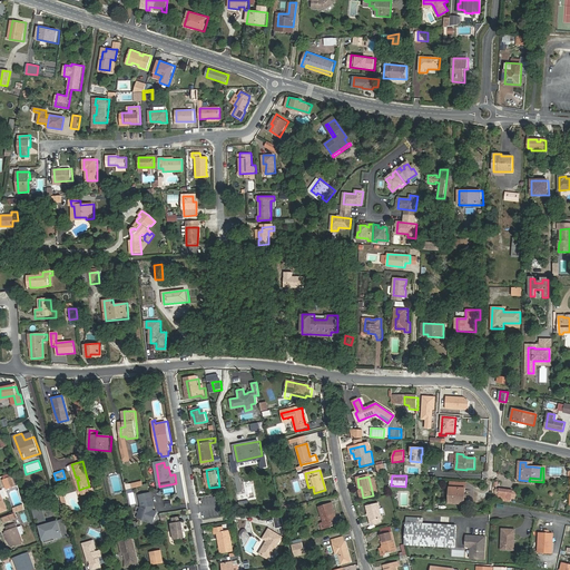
[(13,479),(5,481),(9,492),(17,490),(13,479)]
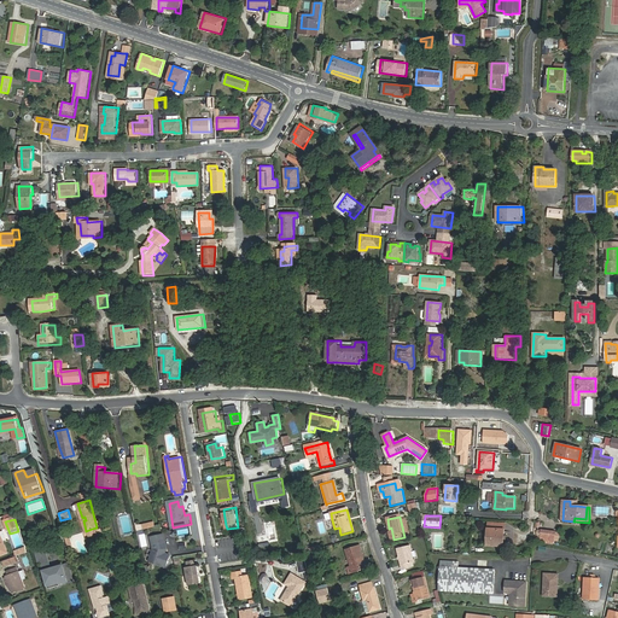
[(505,547),(505,530),(495,530),(495,524),(489,524),(488,547),(505,547)]
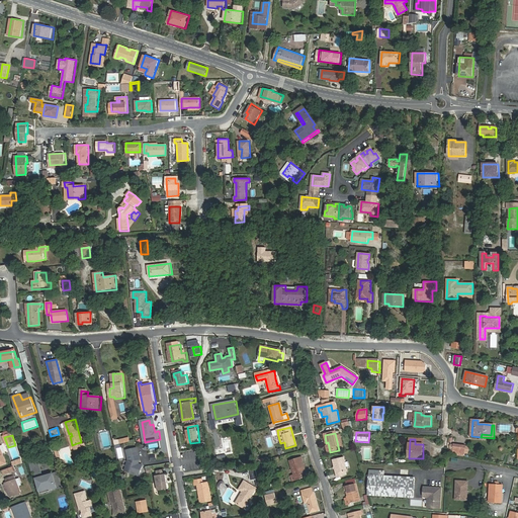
[(465,446),(455,445),(454,452),(458,453),(464,454),(464,452),(465,447),(465,446)]
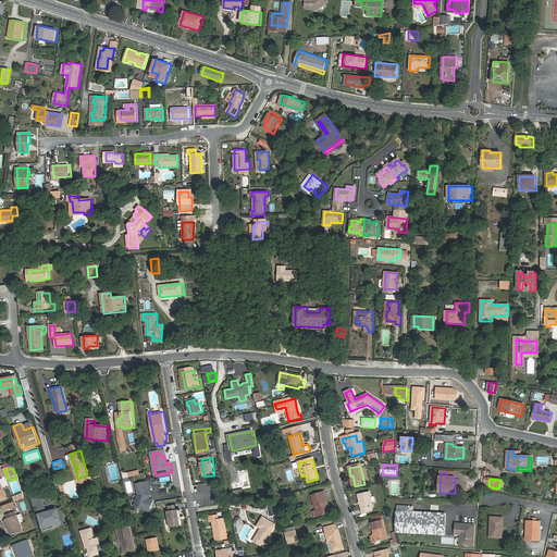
[(294,483),(296,492),(306,489),(304,481),(294,483)]
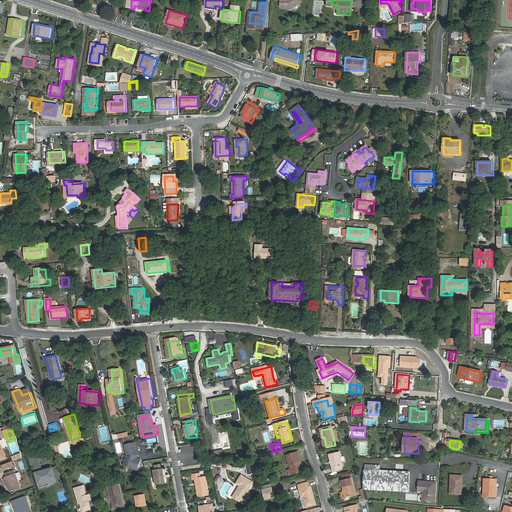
[(137,444),(126,446),(128,455),(125,463),(131,465),(130,467),(138,470),(142,461),(138,459),(139,456),(138,456),(138,454),(138,453),(137,444)]
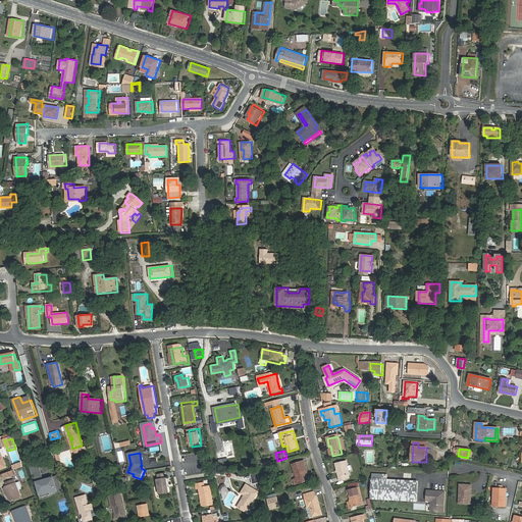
[(308,482),(307,476),(304,468),(306,467),(305,462),(293,465),(296,479),(293,480),(294,486),(308,482)]
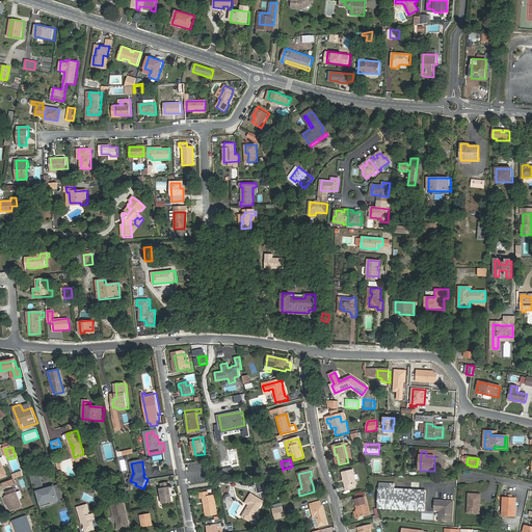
[(352,489),(352,486),(356,485),(353,471),(342,473),(346,491),(352,489)]
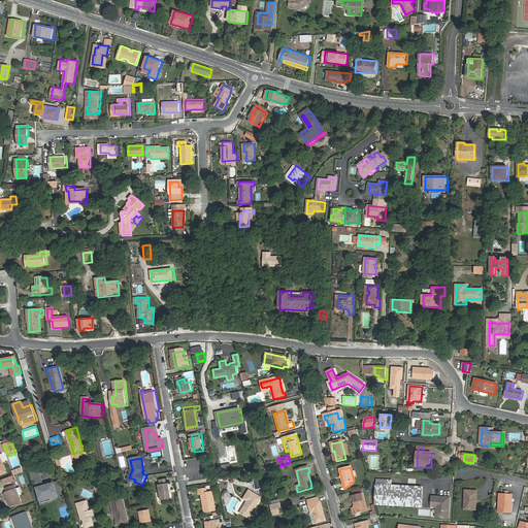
[(39,470),(32,473),(35,483),(36,483),(42,481),(39,470)]
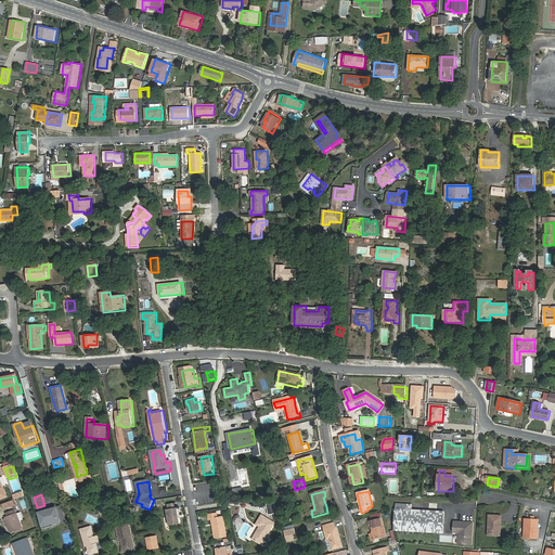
[(168,511),(171,527),(181,525),(178,504),(169,505),(170,511),(168,511)]
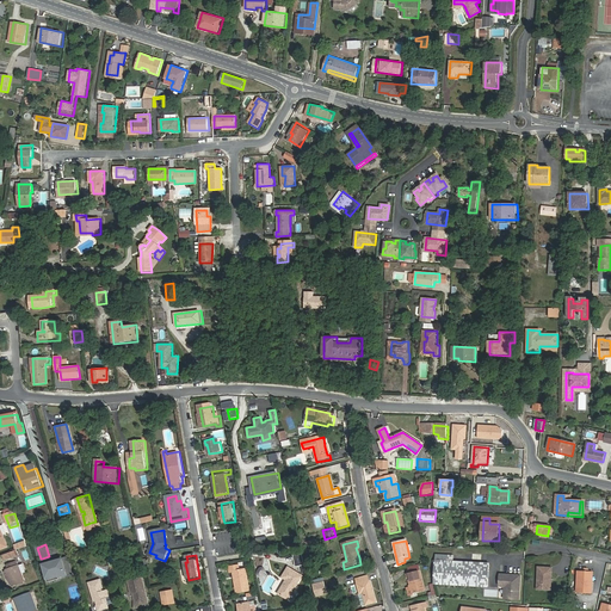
[(51,563),(49,556),(42,559),(43,566),(51,563)]
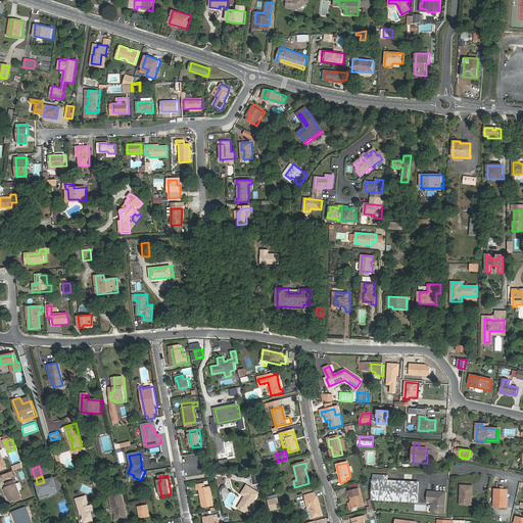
[(258,476),(250,477),(252,487),(256,486),(256,491),(260,490),(258,476)]
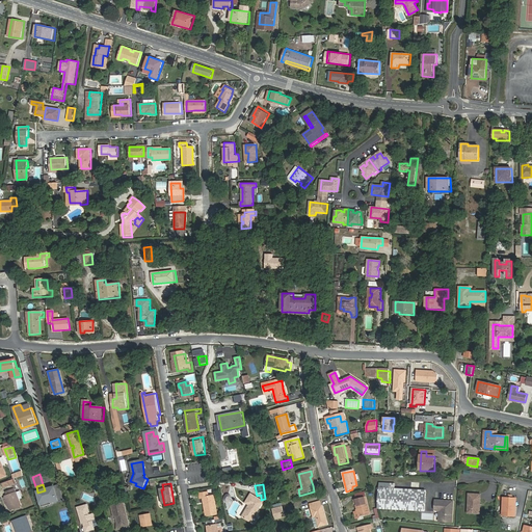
[(59,486),(49,489),(50,490),(45,491),(45,490),(37,493),(42,505),(51,502),(53,503),(58,502),(58,503),(63,502),(59,486)]
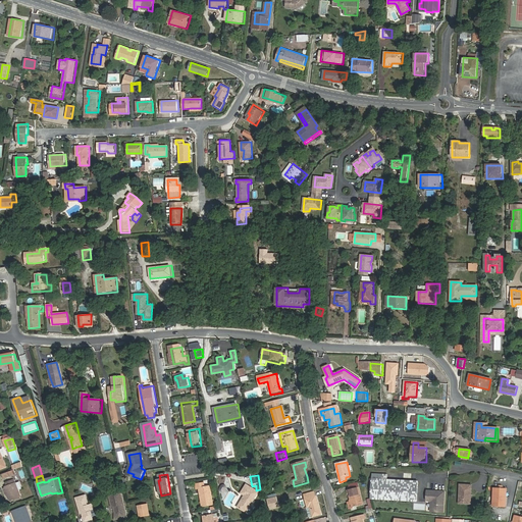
[(418,482),(386,480),(372,479),(370,500),(417,502),(418,482)]
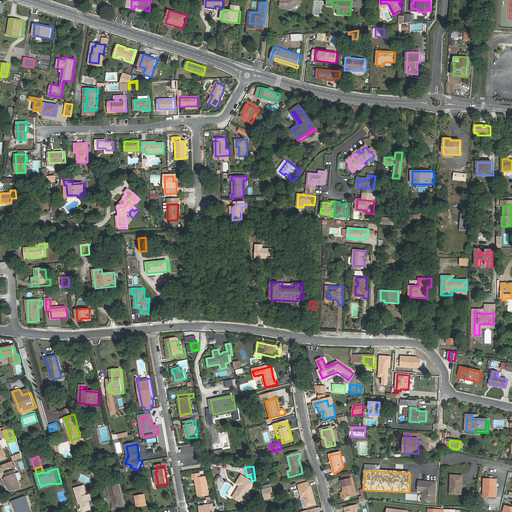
[(6,478),(8,486),(10,491),(20,487),(15,474),(14,474),(13,471),(6,473),(7,476),(6,477),(6,478)]
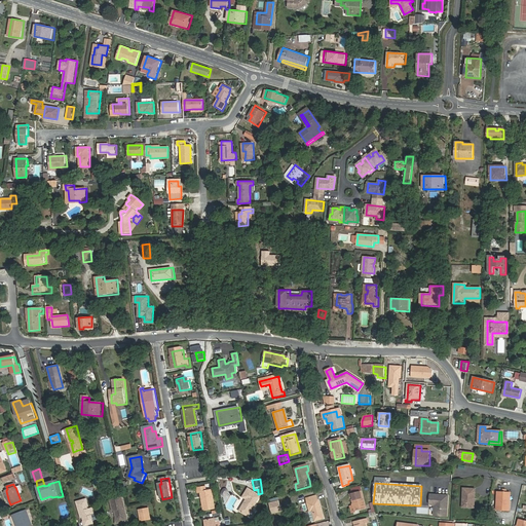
[(477,490),(465,489),(464,509),(476,509),(477,490)]
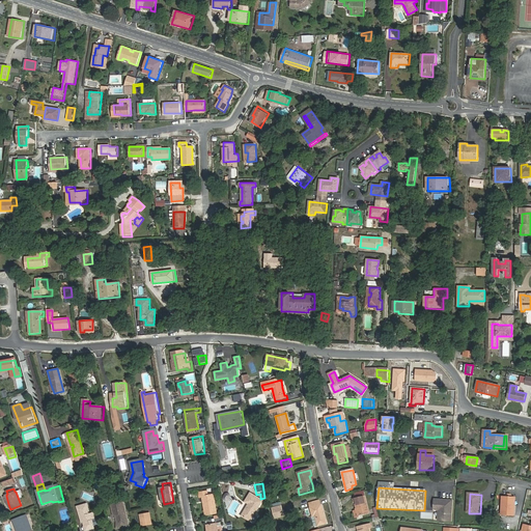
[(217,509),(215,495),(204,496),(206,511),(207,514),(218,513),(217,509)]
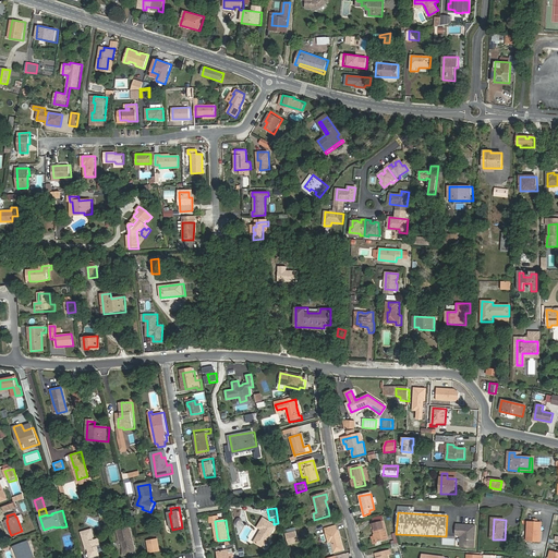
[(261,535),(254,545),(262,549),(276,529),(263,521),(257,530),(262,532),(261,533),(263,534),(262,536),(261,535)]
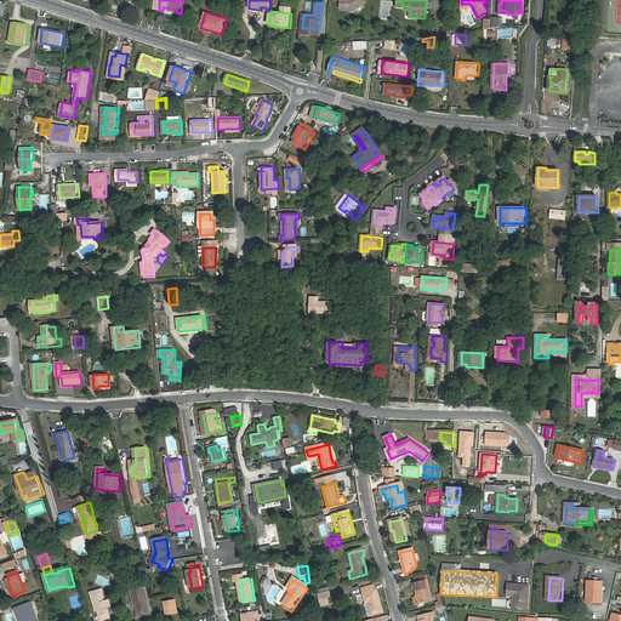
[(594,582),(590,582),(590,604),(603,604),(603,582),(599,582),(599,580),(594,580),(594,582)]
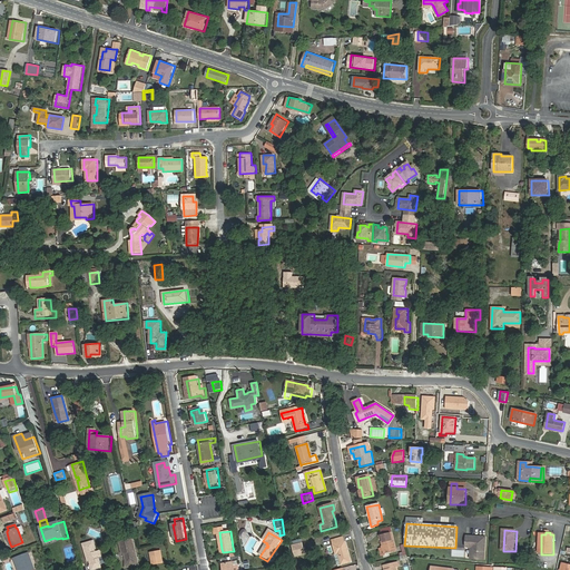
[(383,536),(380,537),(383,549),(385,556),(396,552),(392,533),(389,534),(383,536)]
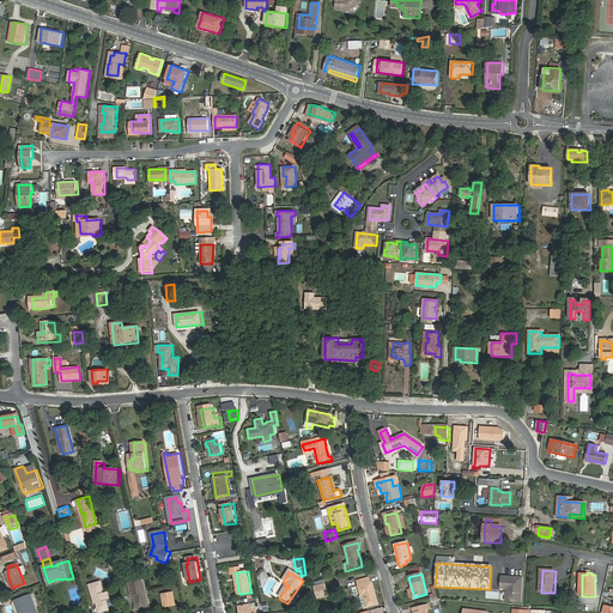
[(509,601),(523,601),(523,577),(503,576),(503,589),(509,589),(509,601)]
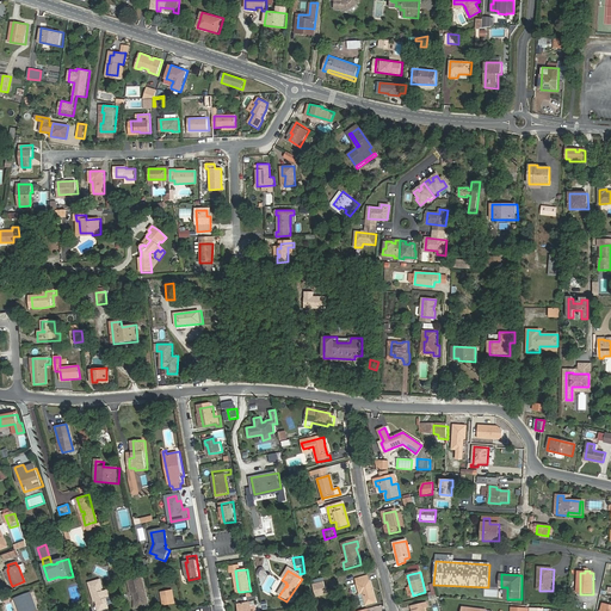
[(143,576),(128,580),(131,593),(133,592),(135,600),(141,604),(148,603),(143,576)]
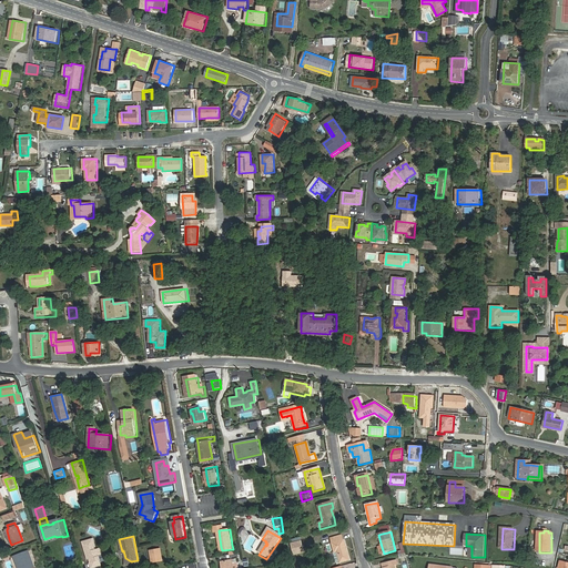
[(342,536),(331,538),(337,564),(350,560),(344,540),(343,540),(342,536)]
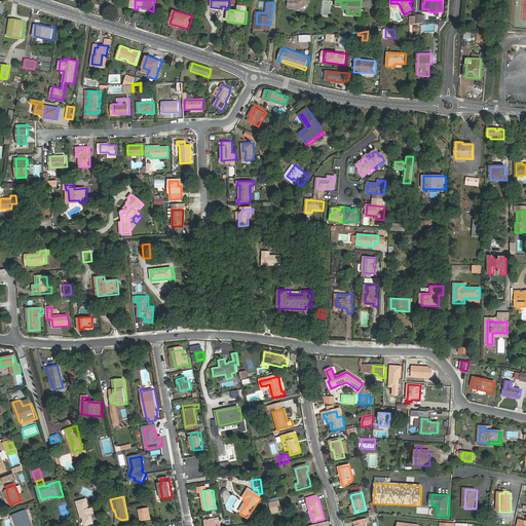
[(91,515),(92,514),(91,508),(89,508),(86,498),(76,501),(79,513),(81,513),(82,517),(85,525),(94,522),(92,519),(91,515)]
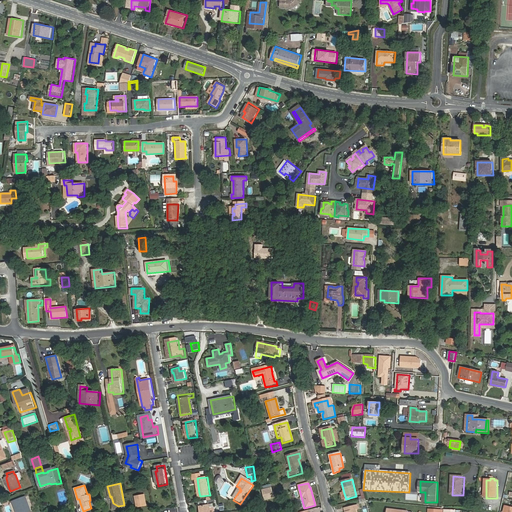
[(271,488),(261,491),(264,500),(273,498),(271,488)]
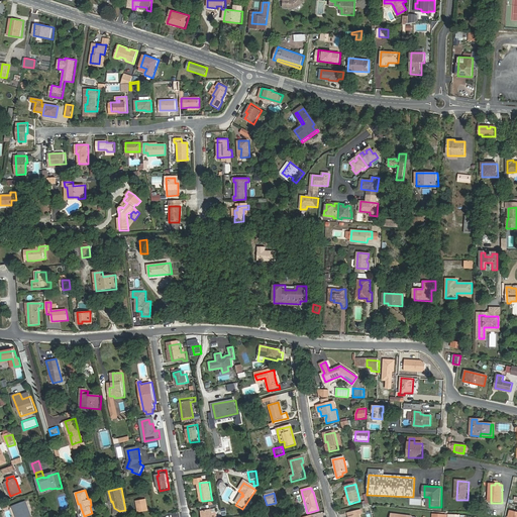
[(33,516),(28,501),(17,505),(20,516),(33,516)]
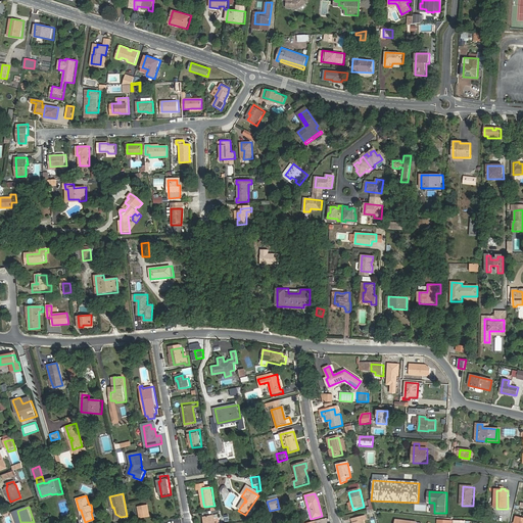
[(150,517),(149,513),(141,514),(140,508),(138,509),(140,519),(150,517)]
